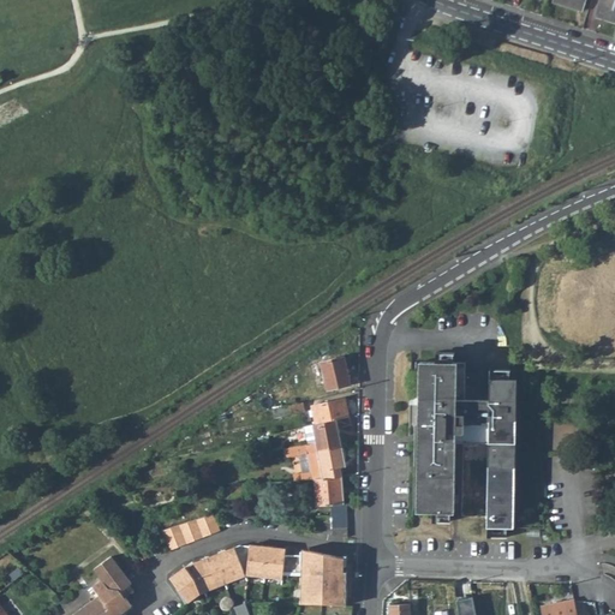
[(585,0),(554,0),(554,3),(583,11),(585,0)]
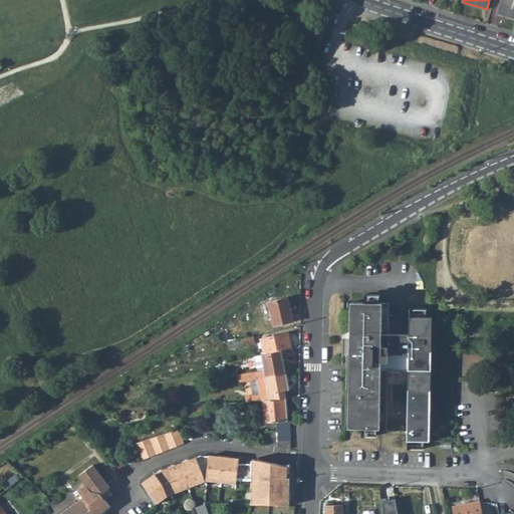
[(513,0),(502,0),(498,13),(513,17),(513,0)]
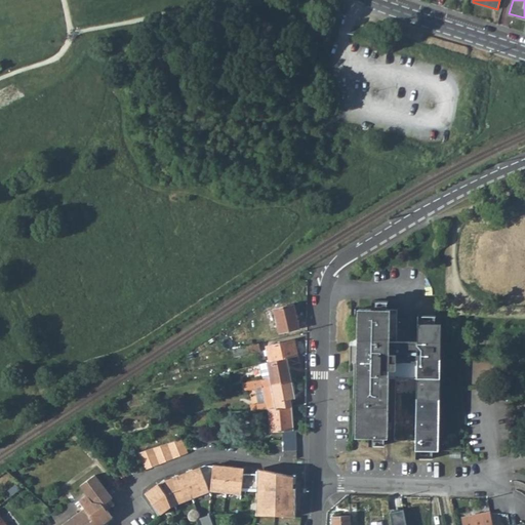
[(373,308),(388,308),(389,299),(373,299),(373,308)]
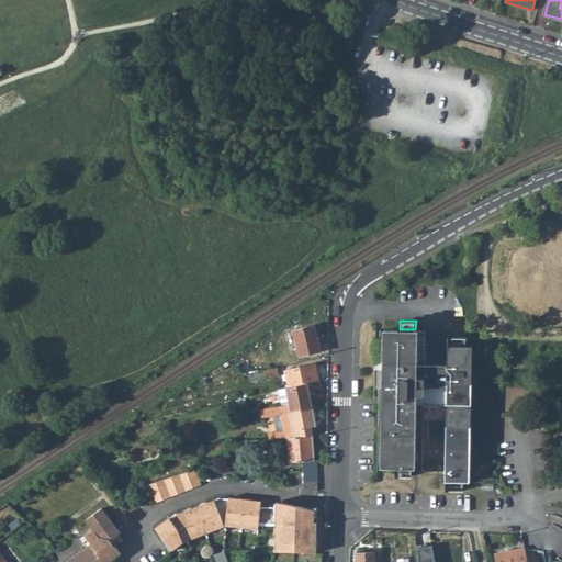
[(300,357),(321,351),(316,326),(294,332),(300,357)]
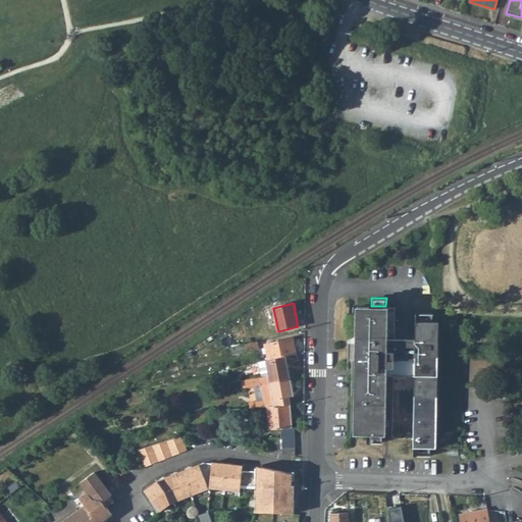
[(416,338),(387,337),(388,306),(385,306),(371,306),(358,306),(356,432),(368,432),(382,432),(386,432),(387,366),(415,367),(414,458),(431,458),(431,451),(437,451),(439,322),(433,321),(432,313),(416,313),(416,338)]
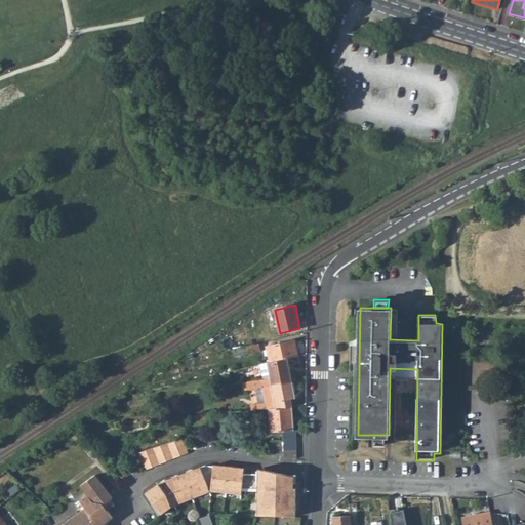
[(295,340),(267,346),(270,361),(298,356),(295,340)]
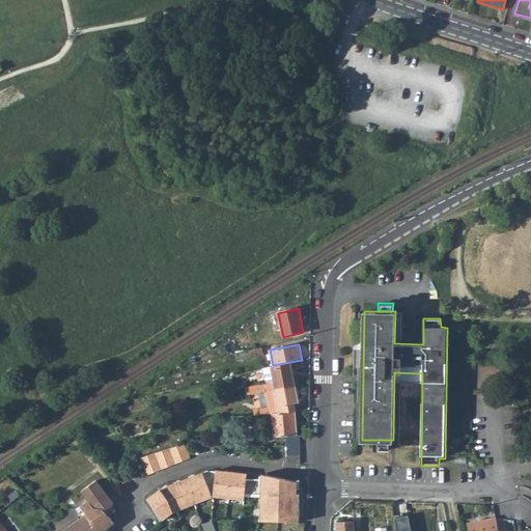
[(261,347),(234,354),(236,360),(263,355),(261,347)]
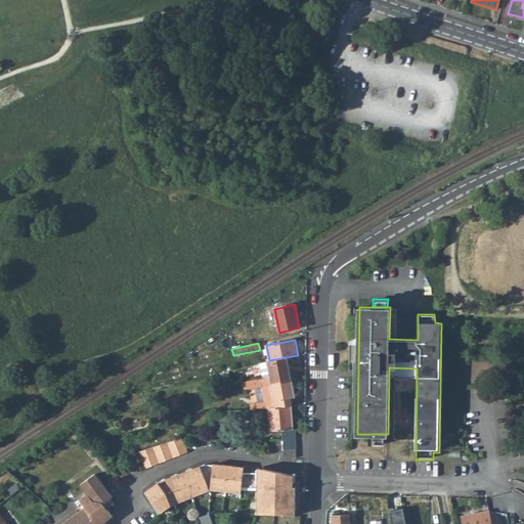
[(299,363),(298,355),(269,360),(267,361),(270,378),(265,379),(231,385),(232,392),(249,389),(259,387),(291,382),(289,366),(299,363)]
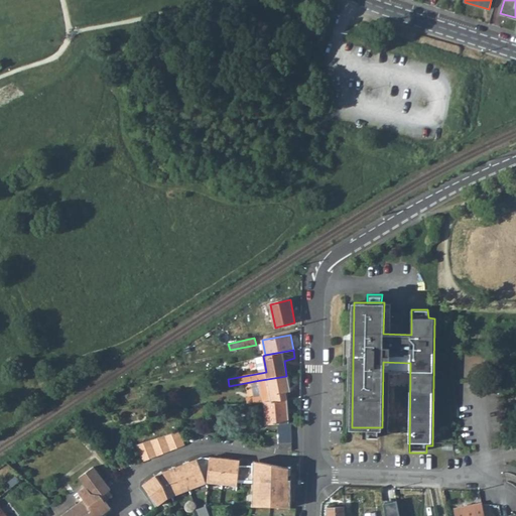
[(258,357),(261,373),(266,372),(263,356),(258,357)]
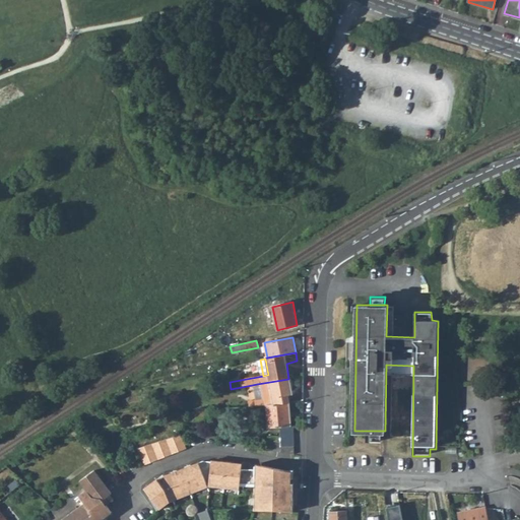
[(288,379),(257,384),(258,390),(253,392),(254,399),(248,400),(249,406),(267,404),(289,403),(289,399),(293,398),(288,379)]
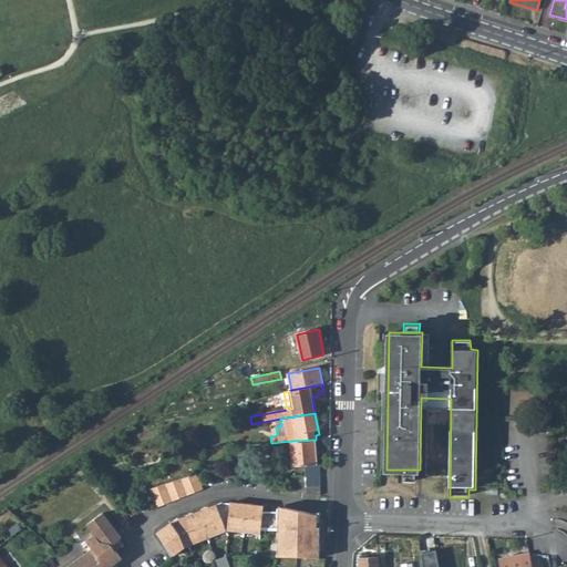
[(280,419),(269,421),(271,428),(276,428),(281,425),(280,419)]
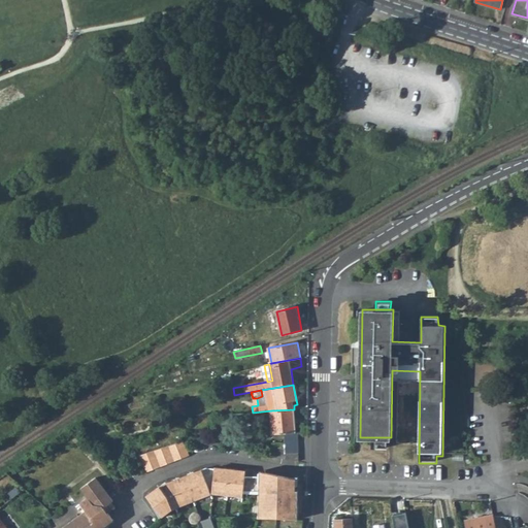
[(272,434),(285,433),(285,439),(298,439),(298,432),(295,432),(294,409),(271,410),(272,434)]
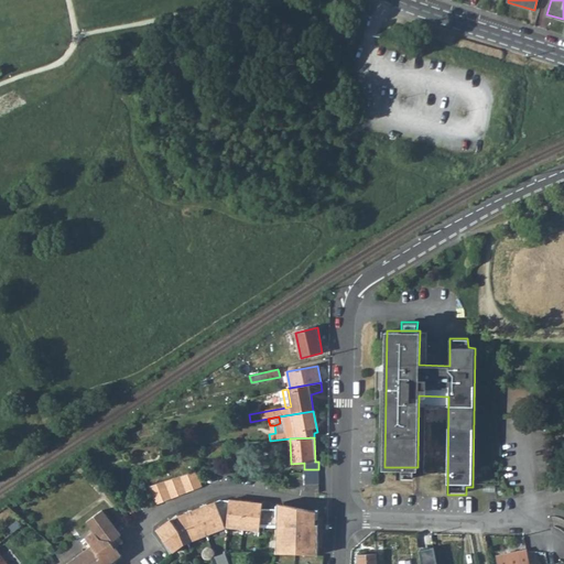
[(305,489),(320,492),(318,469),(304,469),(305,473),(305,489)]
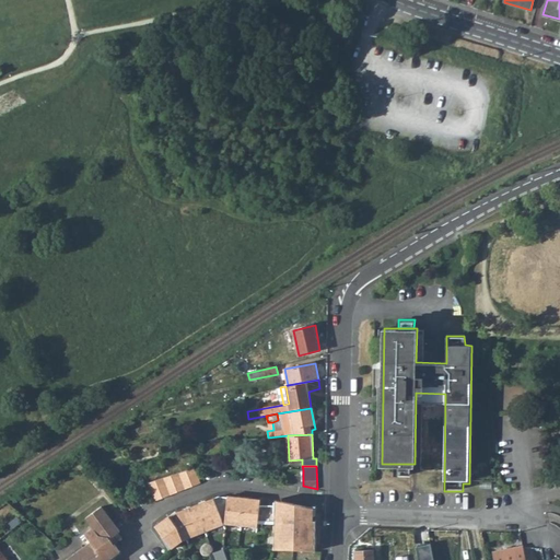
[(195,468),(148,482),(155,502),(201,485),(195,468)]
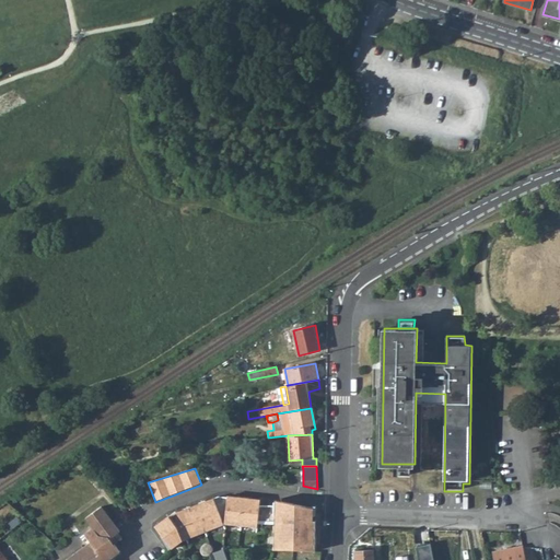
[(289,483),(303,486),(303,469),(289,470),(289,483)]
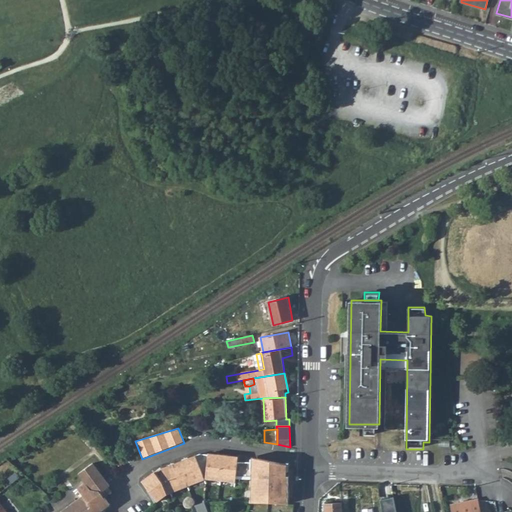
[(251,502),(288,504),(288,486),(283,486),(283,477),(286,477),(286,467),(277,466),(277,476),(251,476),(252,461),(237,461),(237,456),(209,455),(209,456),(200,455),(163,469),(172,493),(207,480),(236,481),(236,477),(251,477),(251,502)]
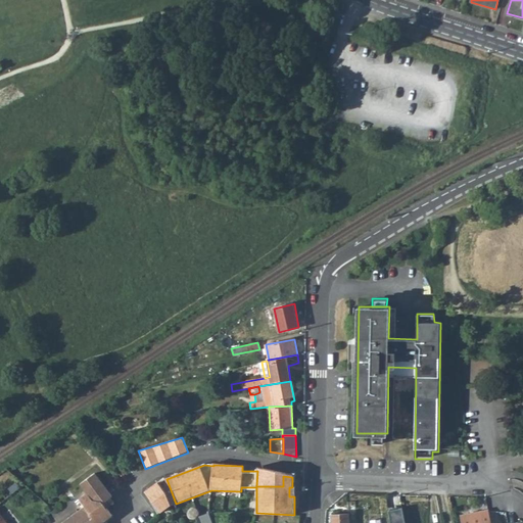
[(283,476),(292,477),(292,475),(257,467),(257,471),(256,486),(283,486),(283,476)]
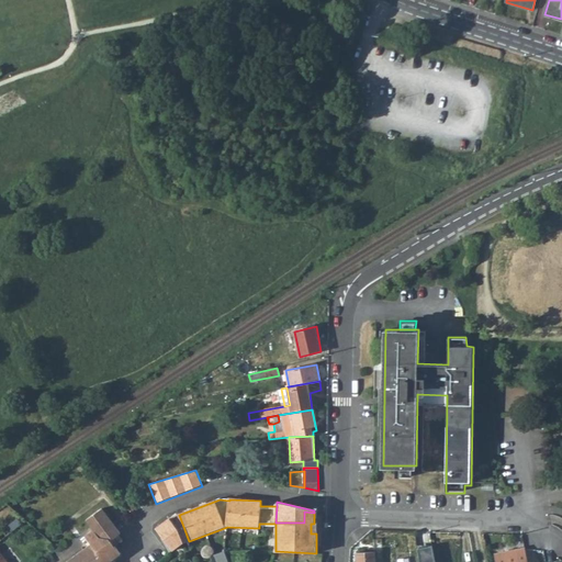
[(91,542),(65,561),(109,561),(113,559),(121,553),(115,546),(111,540),(119,534),(121,532),(102,507),(87,519),(99,535),(98,536),(99,537),(94,541),(91,542)]
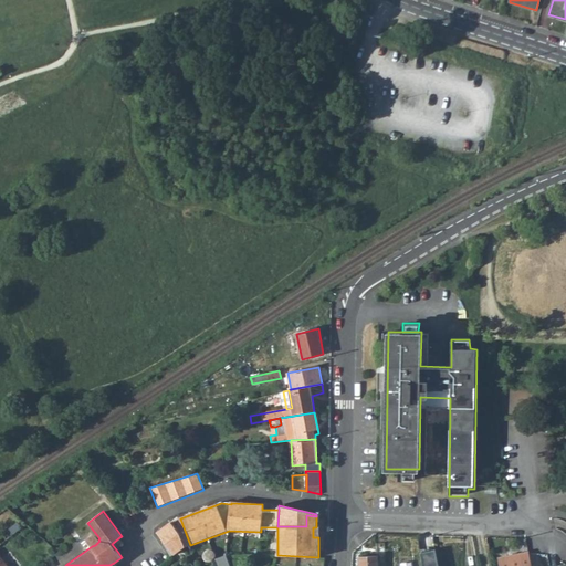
[(180,519),(174,522),(181,533),(186,546),(190,545),(180,519)]
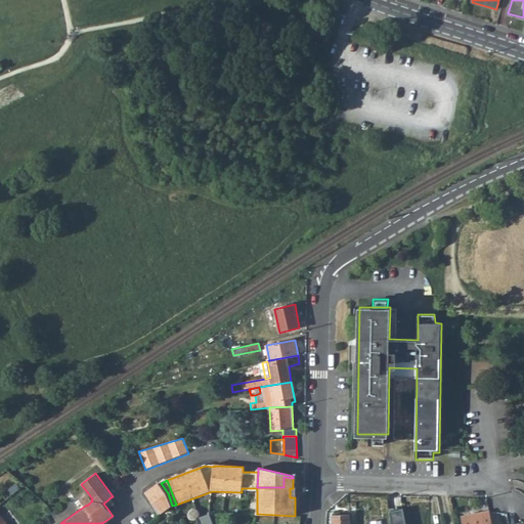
[(153,505),(160,515),(172,506),(168,493),(161,483),(147,492),(156,503),(153,505)]
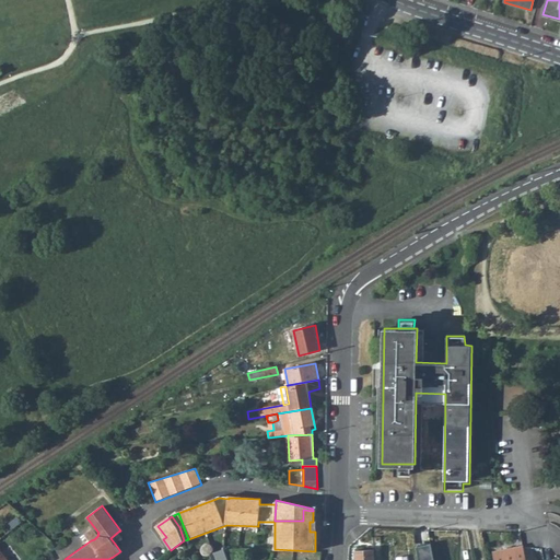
[(35,535),(39,529),(27,518),(22,523),(35,535)]
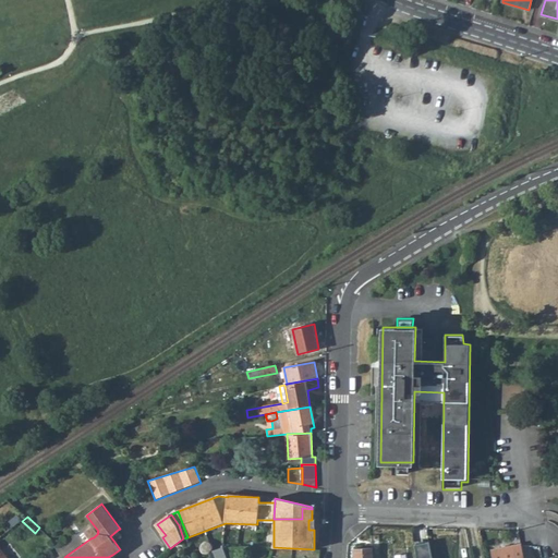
[(118,530),(110,536),(114,542),(122,536),(118,530)]
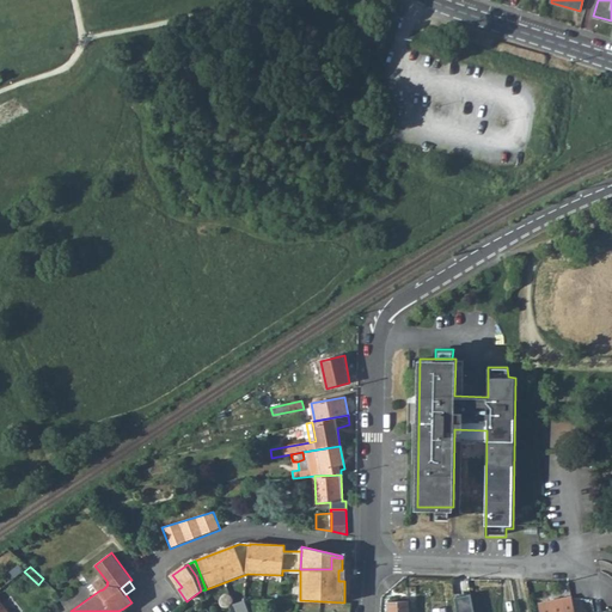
[(471,592),(461,594),(464,606),(457,609),(457,611),(475,611),(472,597),(471,592)]
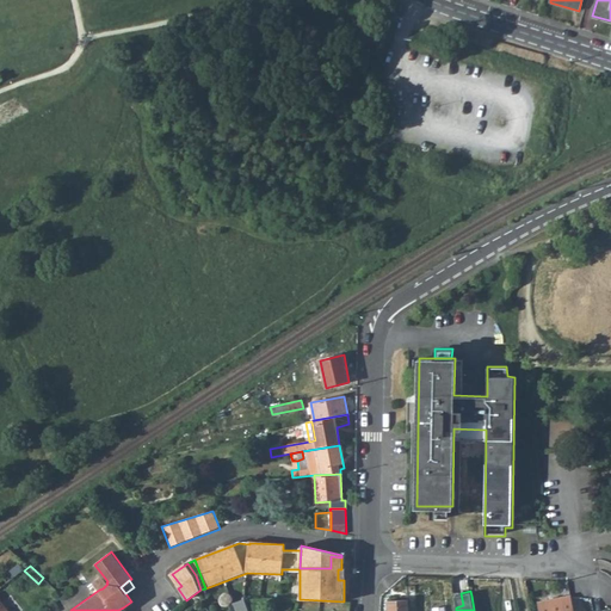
[(574,610),(572,593),(539,600),(541,610),(574,610)]
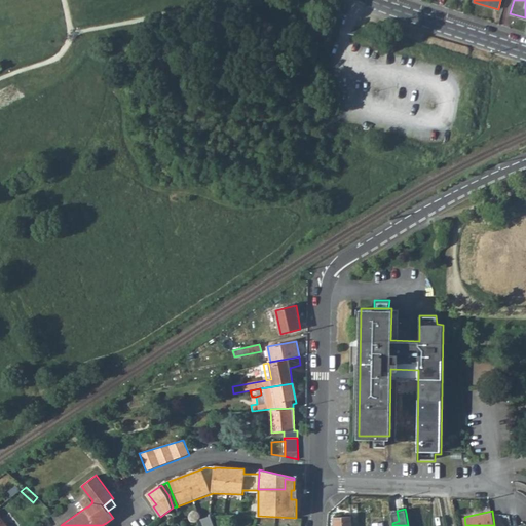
[(351,525),(351,515),(334,516),(334,525),(351,525)]
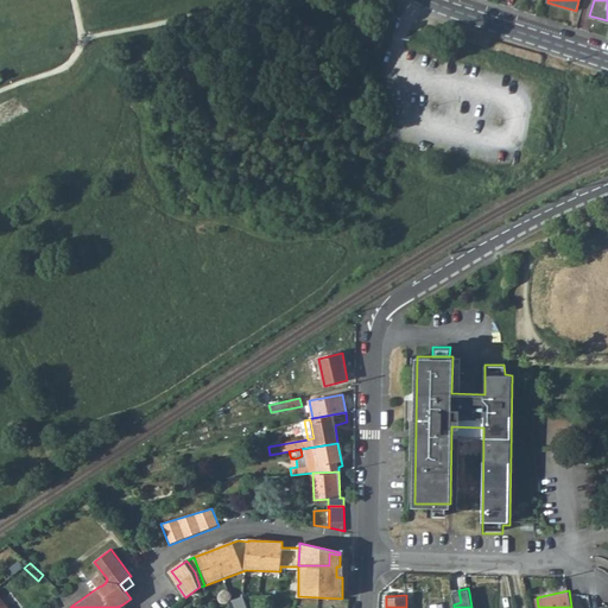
[(230,607),(246,607),(244,600),(242,596),(229,601),(230,607)]
